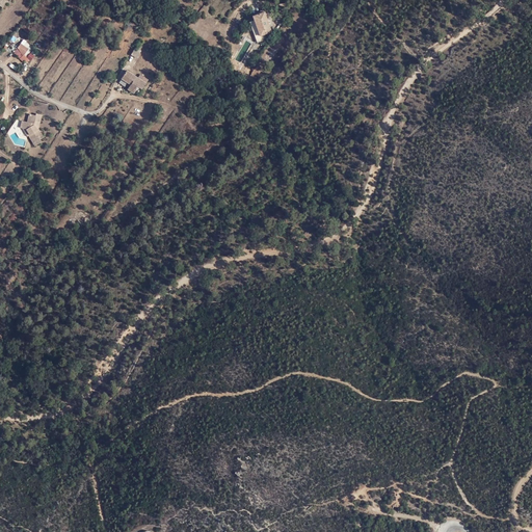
[(253,17),(255,21),(260,36),(265,34),(270,32),(264,14),(253,17)]
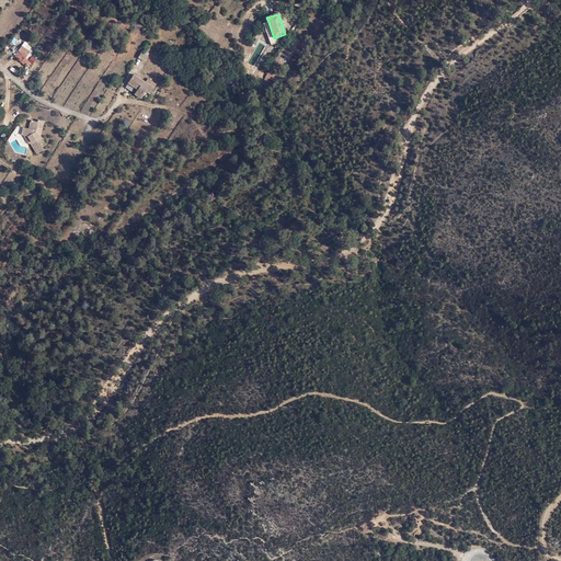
[(274,38),(268,22),(263,24),(271,46),(281,42),(279,36),(274,38)]
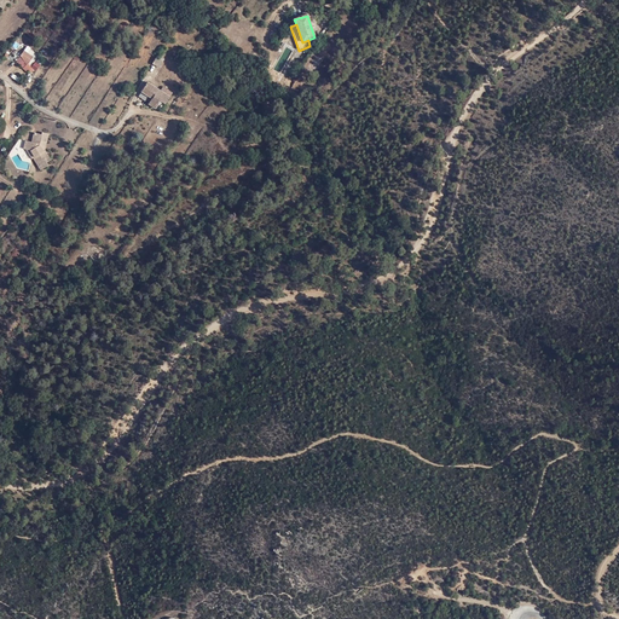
[(21,56),(27,65),(34,57),(24,51),(21,56)]
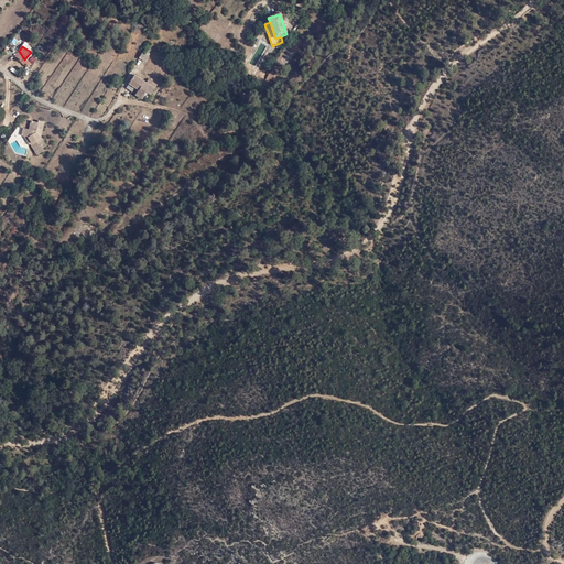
[(138,58),(144,62),(149,54),(143,51),(138,58)]
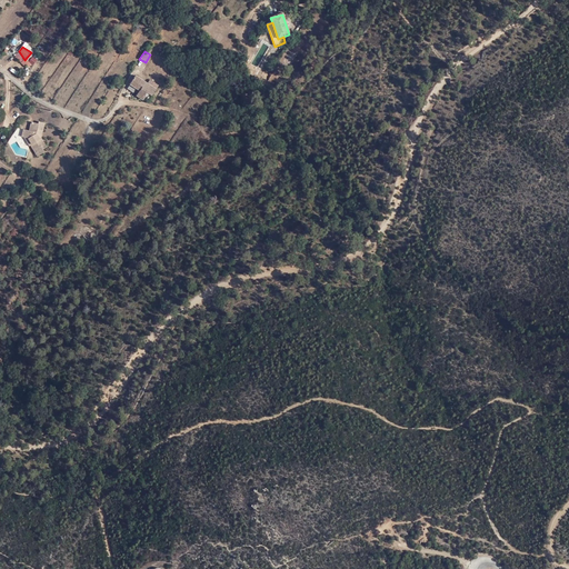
[(148,93),(151,96),(158,86),(150,80),(147,83),(135,76),(130,83),(139,90),(137,96),(143,100),(147,95),(148,93)]
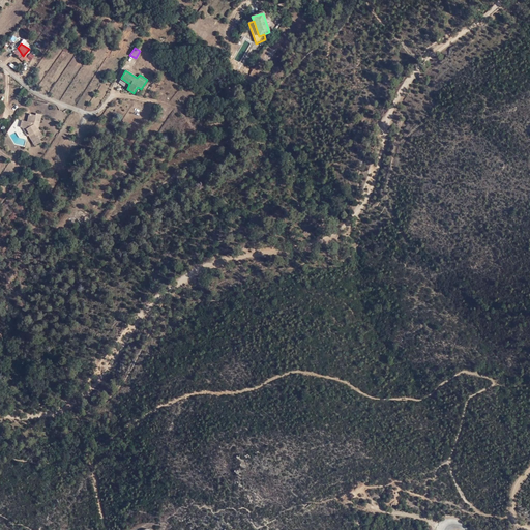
[(15,121),(7,131),(9,136),(22,130),(22,128),(30,130),(33,135),(31,136),(35,143),(36,143),(38,146),(42,144),(41,141),(45,140),(40,130),(39,129),(34,125),(35,122),(40,123),(41,115),(36,114),(36,116),(29,115),(28,123),(15,121)]
